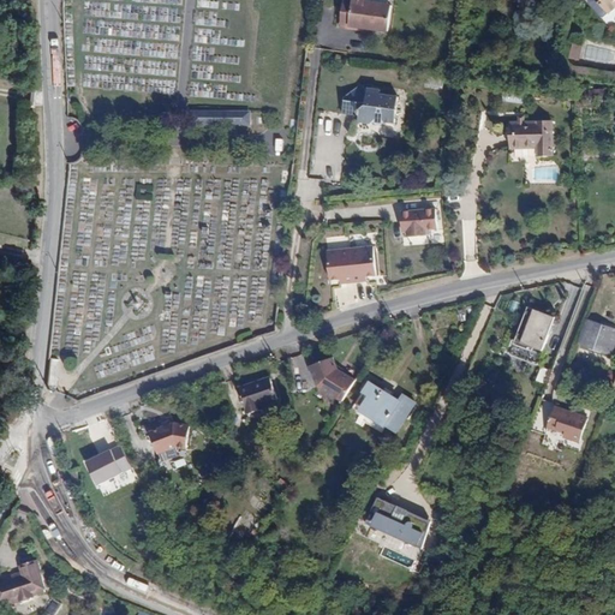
[(602,17),(607,13),(593,0),(587,0),(587,1),(587,5),(598,17),(602,17)]
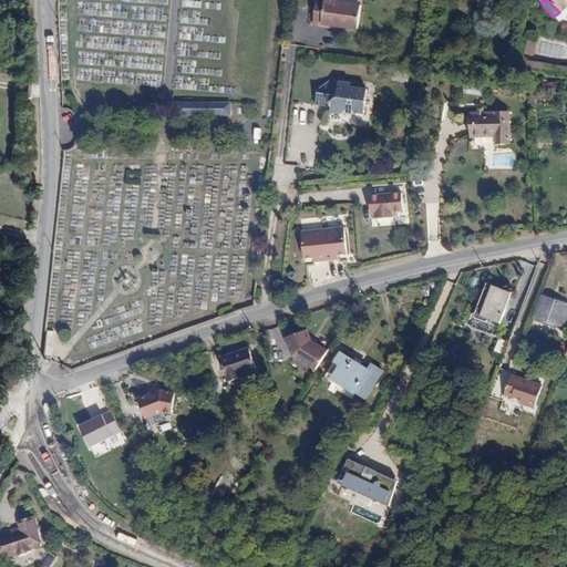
[(566,3),(564,0),(547,0),(559,12),(559,13),(566,6),(566,3)]
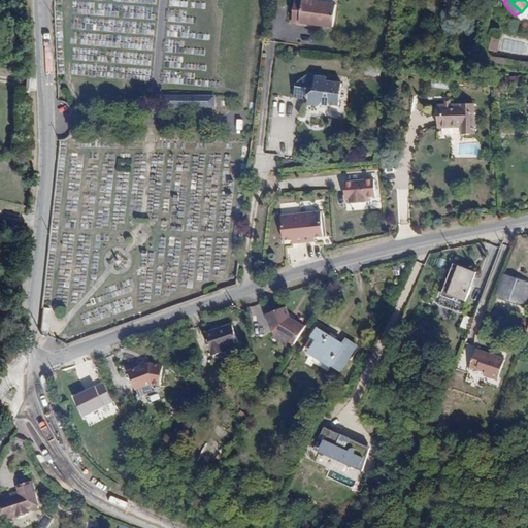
[(294,8),(292,31),(311,33),(329,35),(332,11),(312,9),(314,3),(303,2),(303,9),(294,8)]
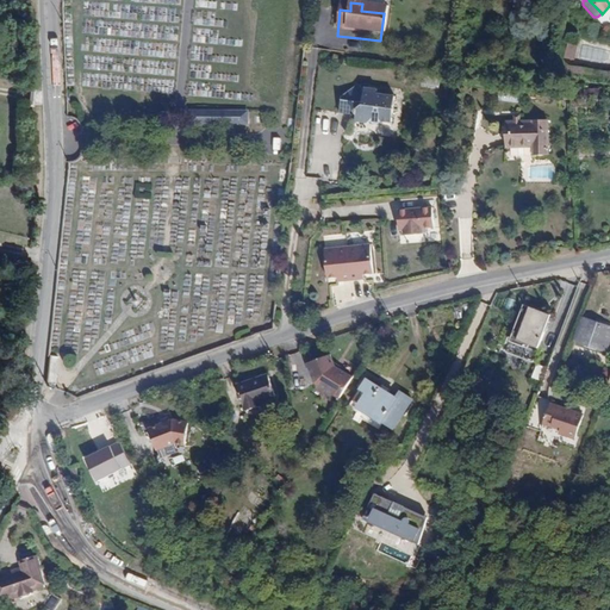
[(393,120),(397,93),(366,89),(358,82),(342,95),(340,111),(358,113),(356,119),(367,122),(372,118),(374,122),(380,123),(385,119),(393,120)]
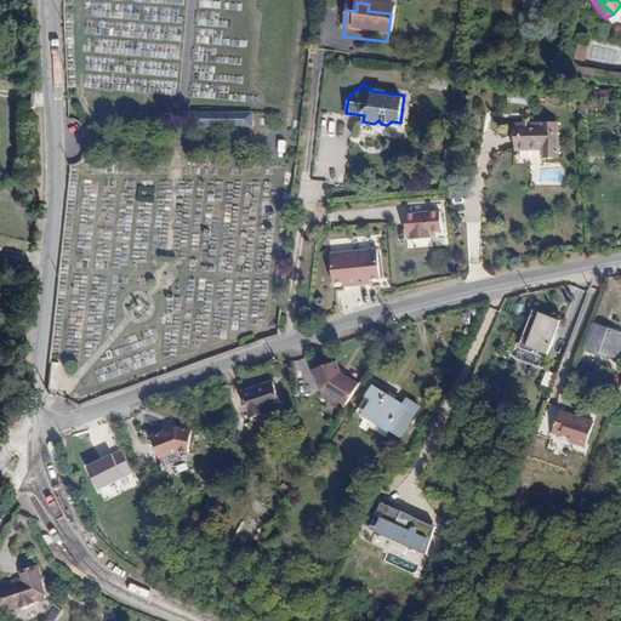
[(251,123),(251,112),(232,112),(232,121),(251,123)]
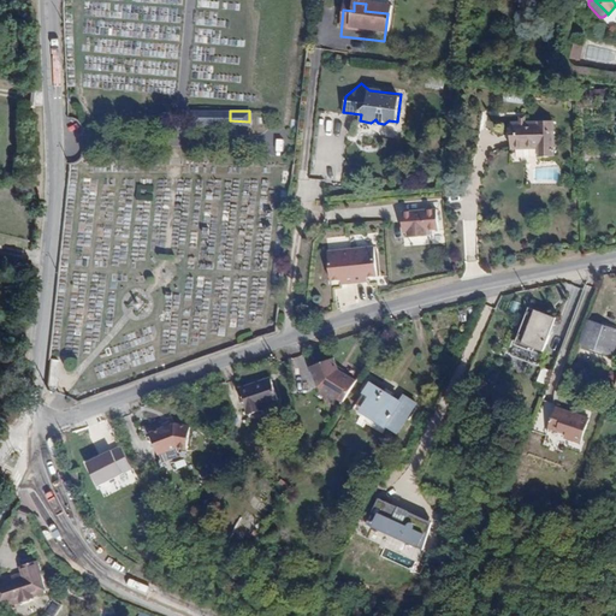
[(539,118),(539,119),(511,120),(513,147),(538,146),(539,153),(556,153),(555,118),(539,118)]
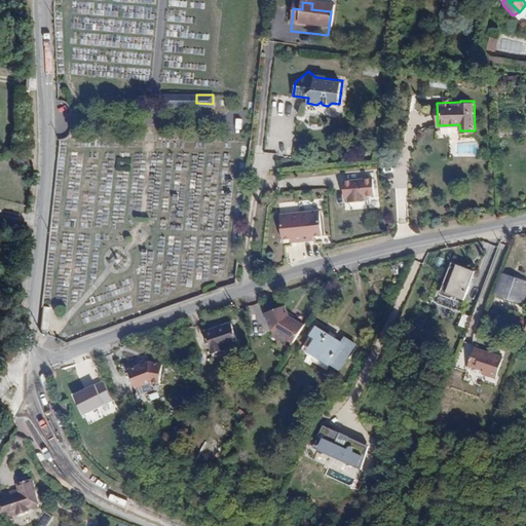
[(373,177),(344,179),(345,196),(349,196),(349,200),(366,199),(366,194),(375,193),(373,177)]
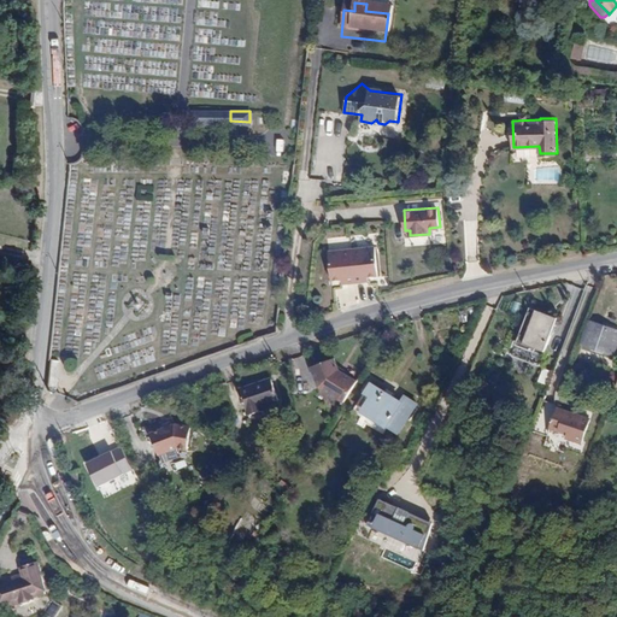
[(375,240),(329,244),(330,272),(341,272),(341,270),(345,270),(345,276),(363,275),(363,269),(368,269),(368,270),(377,270),(375,240)]
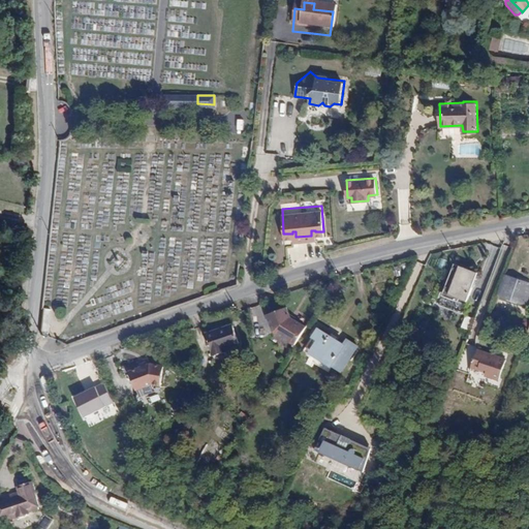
[(497,257),(500,249),(491,246),(488,254),(497,257)]
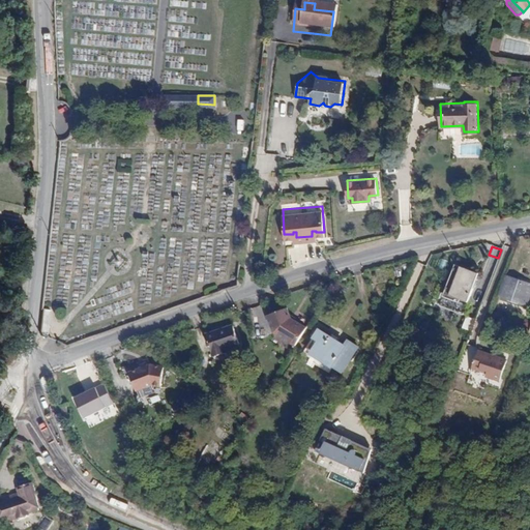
[(117,256),(113,262),(120,267),(125,261),(117,256)]
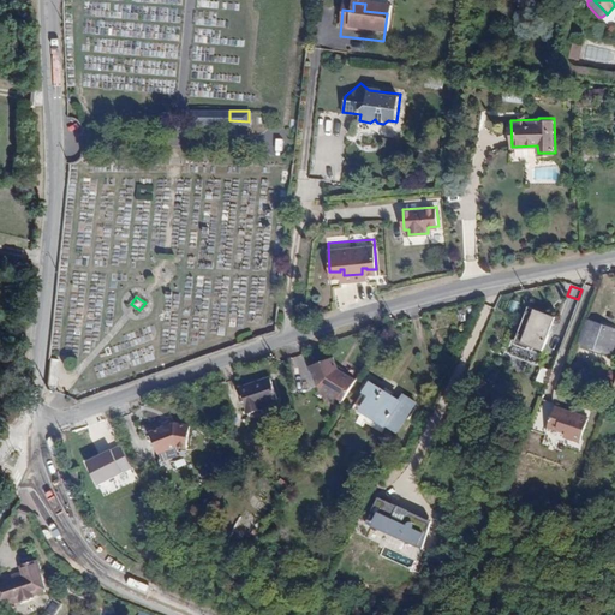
[(544,311),(529,306),(511,353),(538,364),(555,320),(543,315),(544,311)]
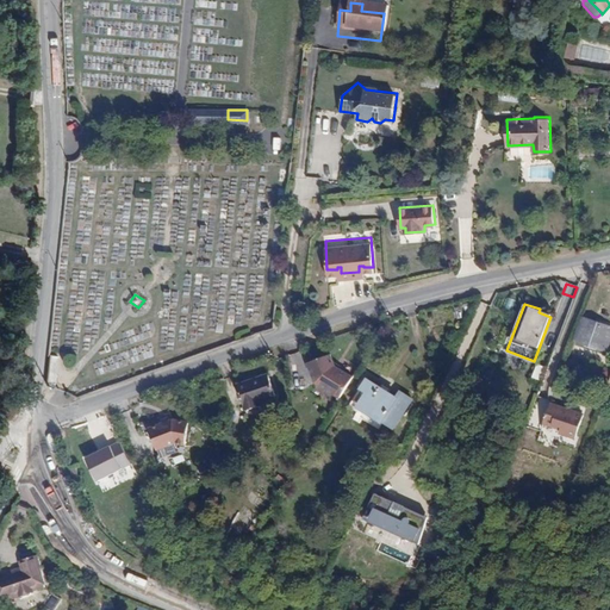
[(609,331),(609,327),(584,319),(577,338),(604,348),(609,331)]
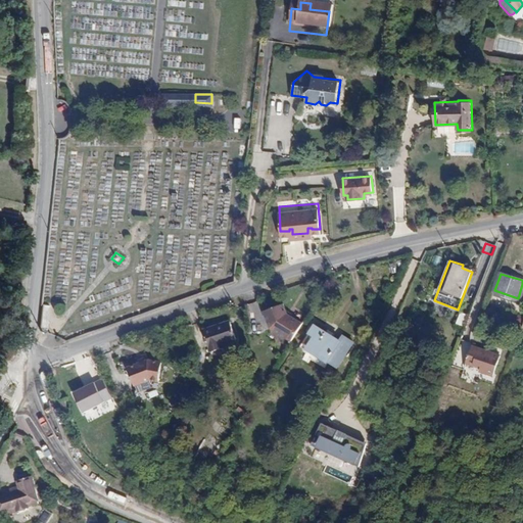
[(269,327),(291,341),(302,323),(287,314),(283,303),(264,310),(269,327)]
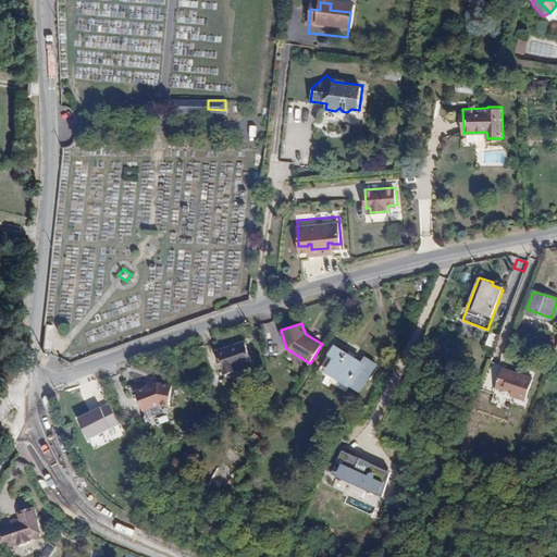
[(52,331),(45,331),(42,349),(50,353),(52,331)]
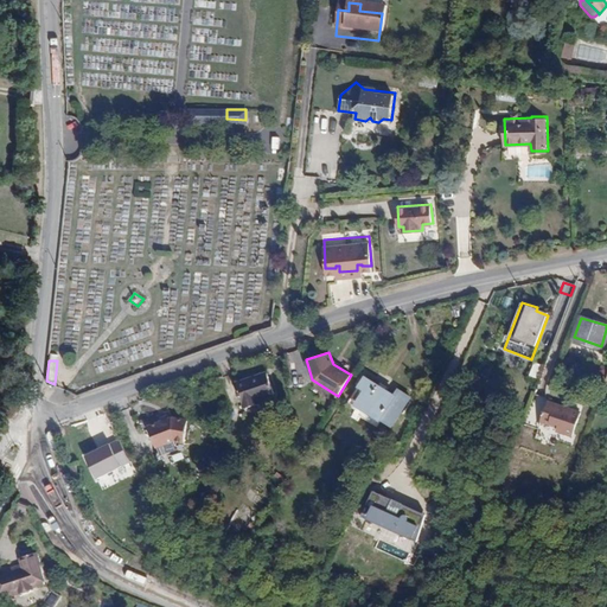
[(273,394),(266,371),(235,382),(243,408),(259,403),(257,398),(273,394)]
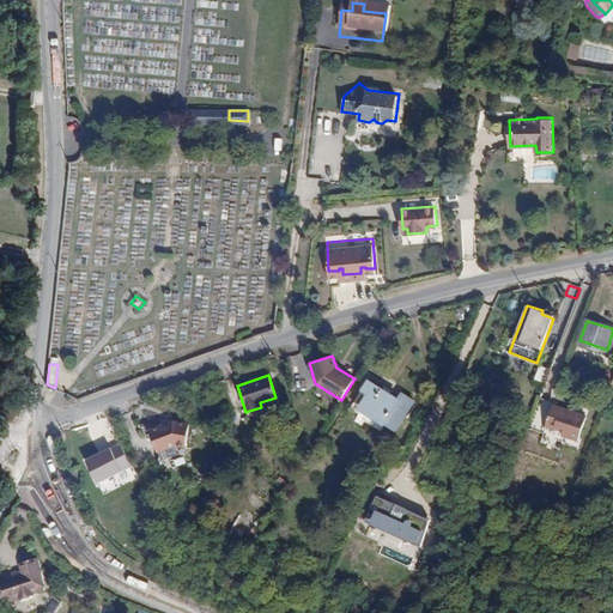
[(369,412),(386,423),(395,429),(414,399),(405,393),(400,400),(370,380),(351,411),(365,419),(369,412)]
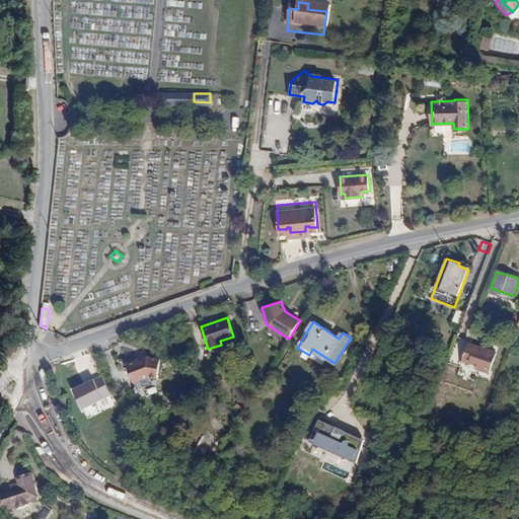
[(496,355),(467,345),(461,362),(475,367),(474,370),(488,375),(496,355)]
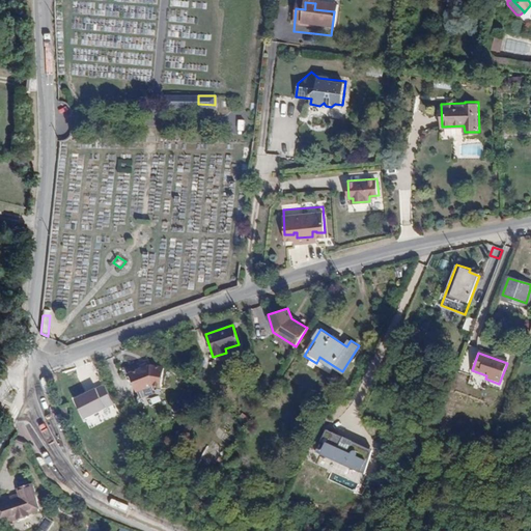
[(331,372),(334,366),(319,357),(316,363),(331,372)]
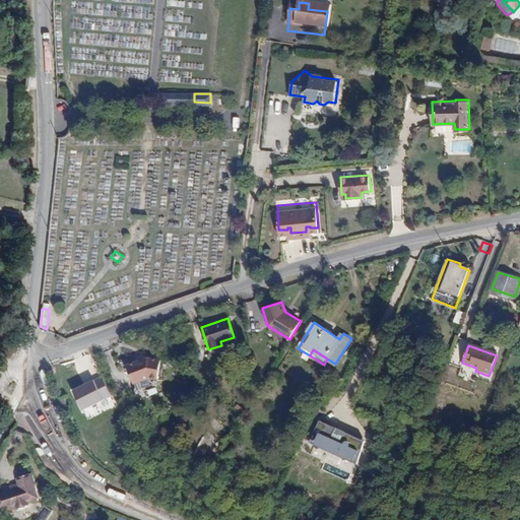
[(161,364),(145,359),(126,366),(132,384),(145,379),(155,382),(161,364)]
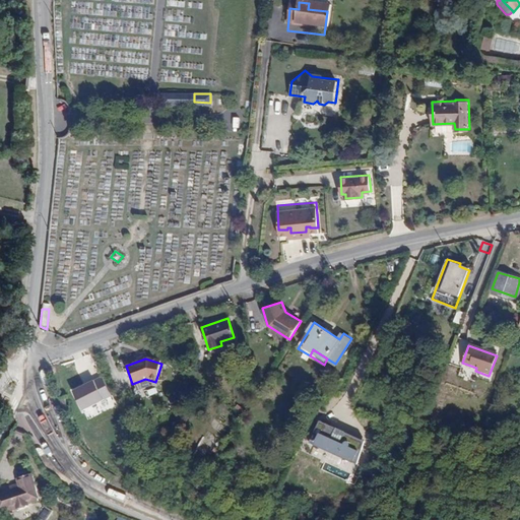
[(102,376),(74,390),(84,410),(112,396),(102,376)]
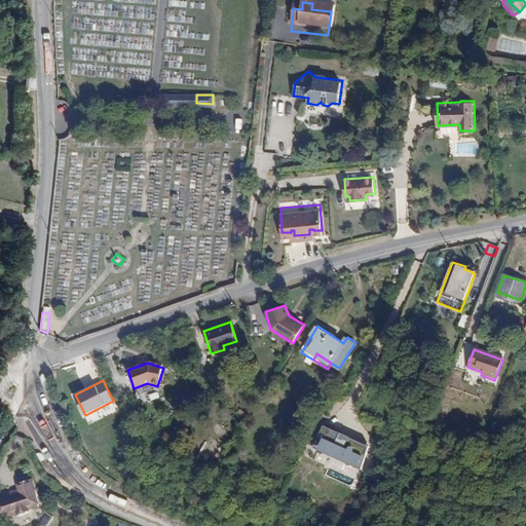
[(183,436),(193,416),(187,412),(176,431),(183,436)]
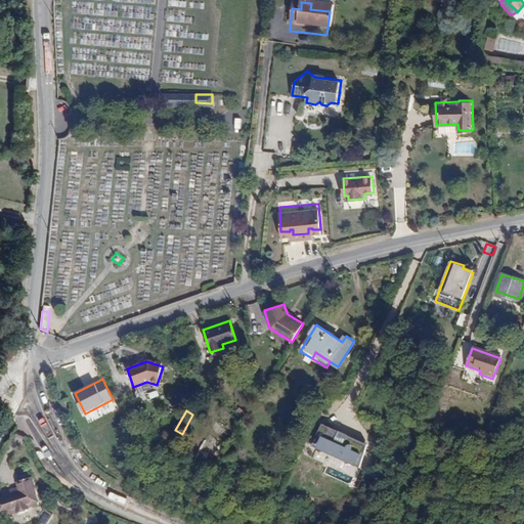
[(349,437),(321,424),(311,446),(340,460),(349,437)]
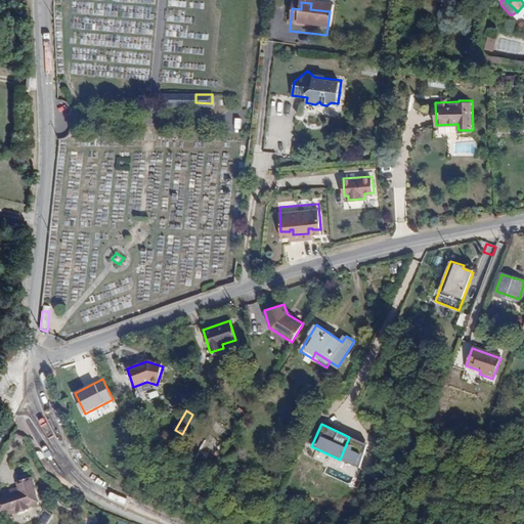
[(340,460),(358,469),(366,445),(349,437),(340,460)]
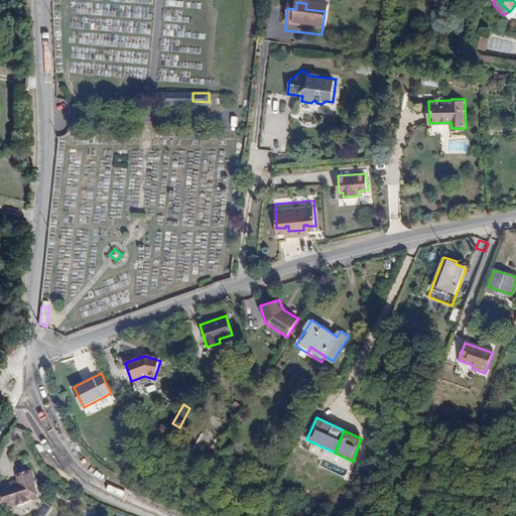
[(19,483),(13,485),(0,489),(0,504),(15,499),(16,503),(28,499),(27,496),(37,493),(32,480),(34,479),(32,471),(30,471),(29,470),(16,475),(18,480),(19,483)]
